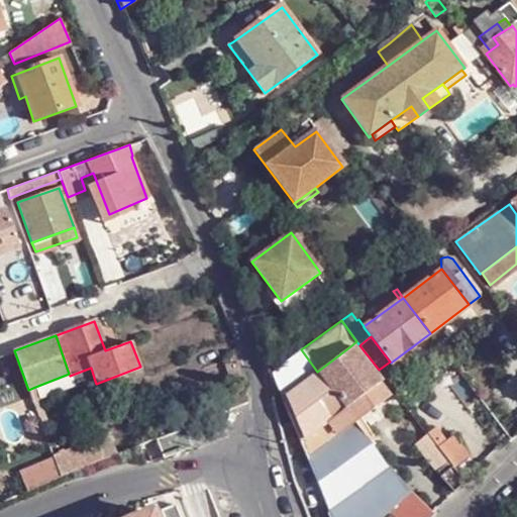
[(316,372),(343,409),(364,394),(379,383),(350,346),(317,372),(316,372)]
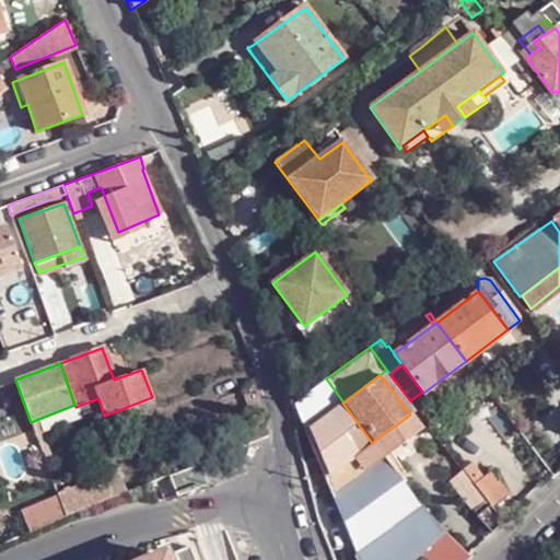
[(356,553),(420,506),(382,454),(372,443),(342,403),(343,403),(326,378),(294,403),(293,404),(302,422),(356,553)]
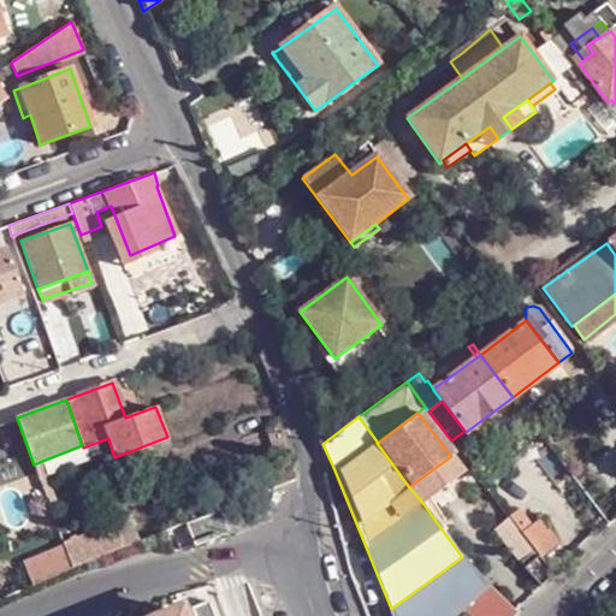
[(83,448),(87,460),(112,450),(108,438),(83,448)]
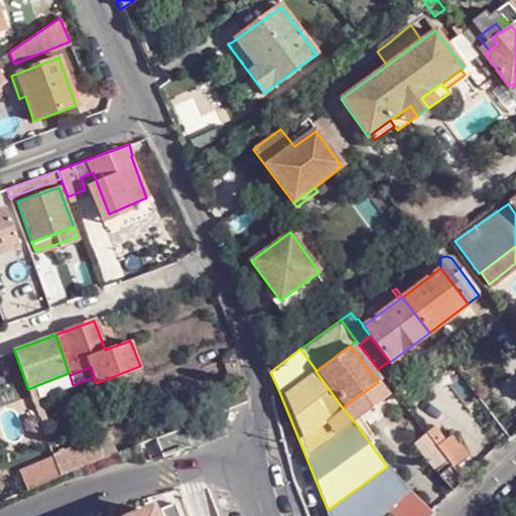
[(35,386),(39,397),(41,396),(73,385),(70,375),(69,373),(35,386)]
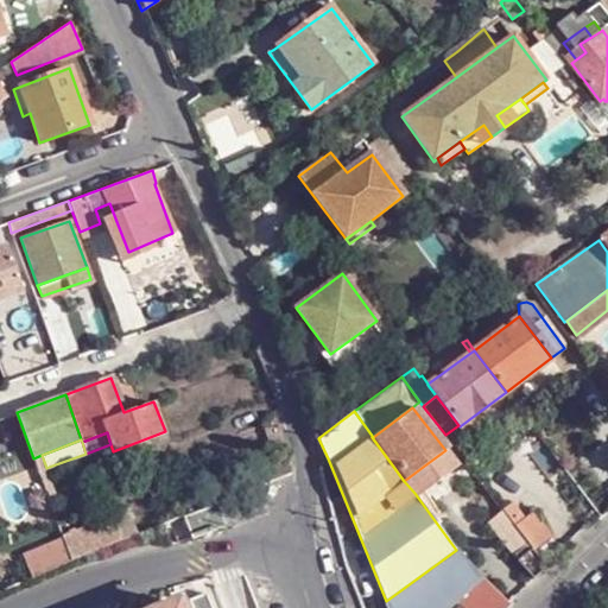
[(462,457),(453,444),(445,450),(456,463),(462,457)]
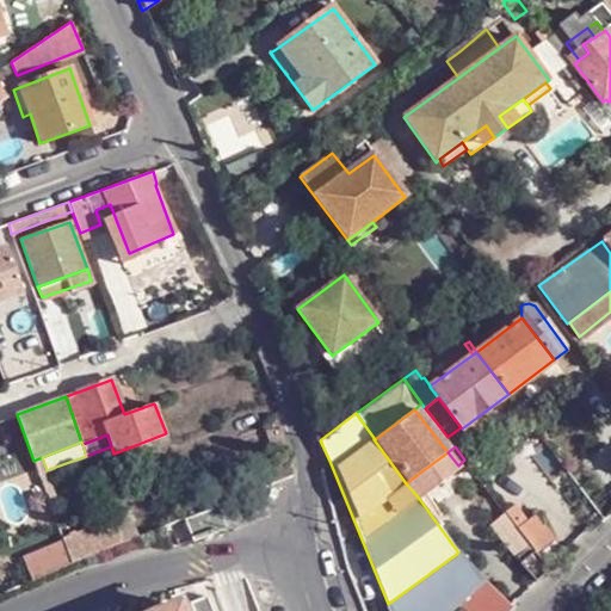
[(430,466),(439,477),(458,466),(448,452),(430,466)]
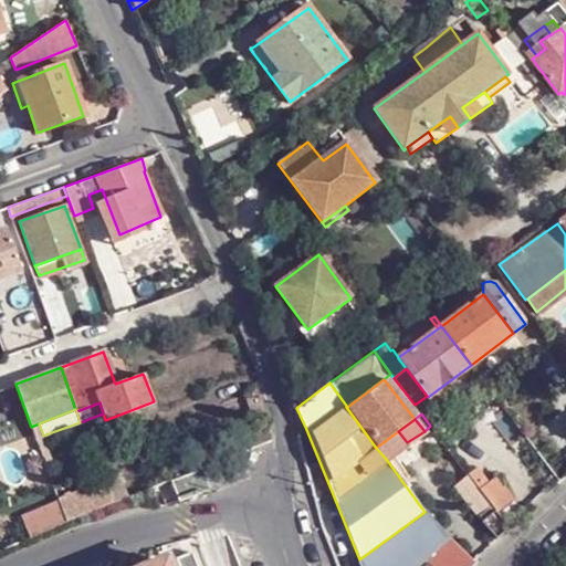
[(31,427),(37,439),(43,436),(39,423),(31,427)]
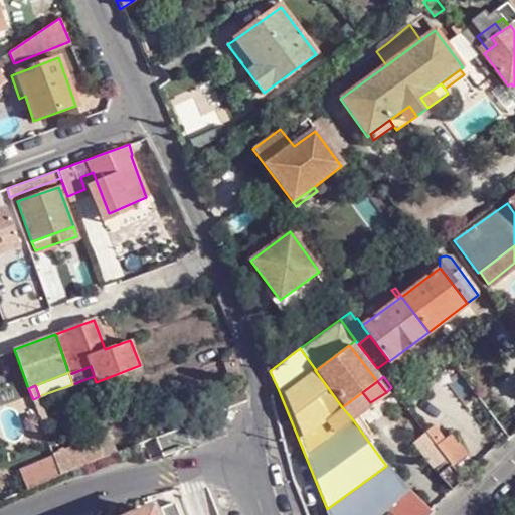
[(370,402),(362,392),(342,407),(351,417),(370,402)]
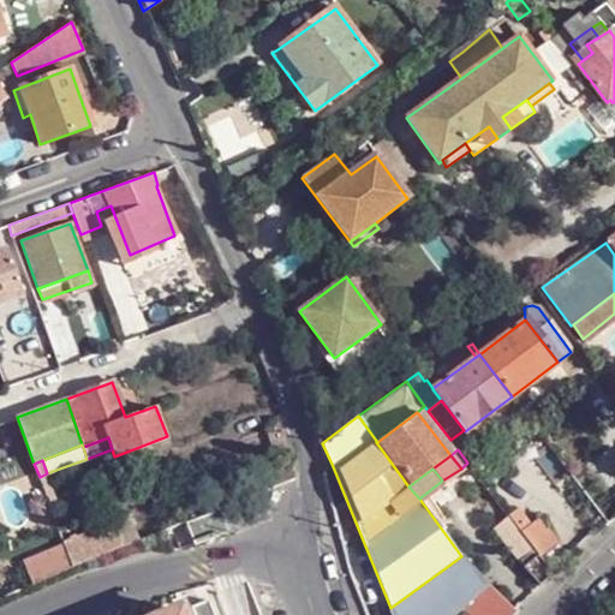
[(40,477),(47,497),(55,494),(53,488),(57,488),(49,472),(47,473),(40,477)]
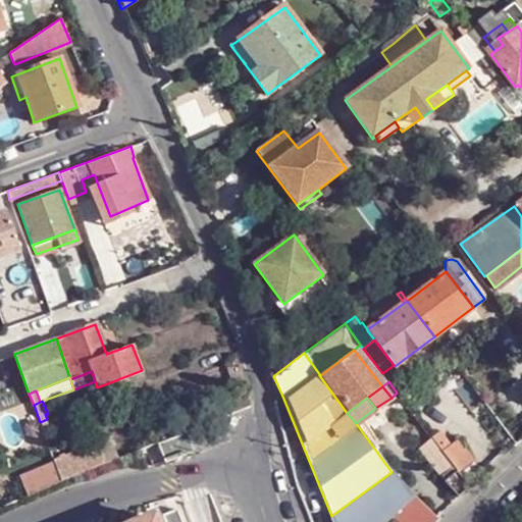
[(50,429),(47,419),(40,422),(43,431),(50,429)]
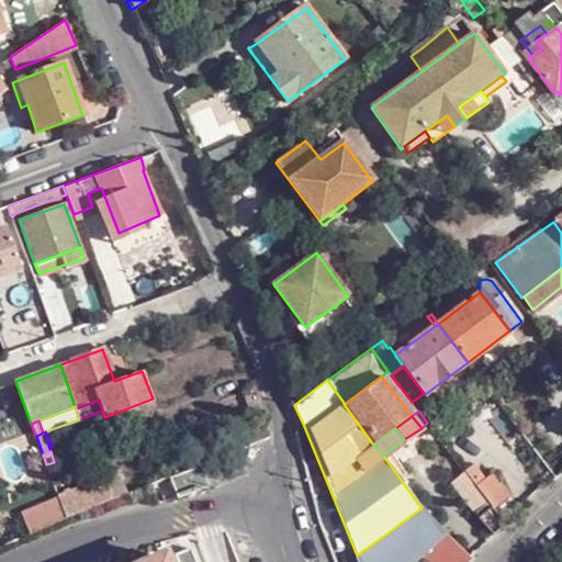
[(169,475),(179,497),(209,486),(200,463),(171,474),(169,475)]
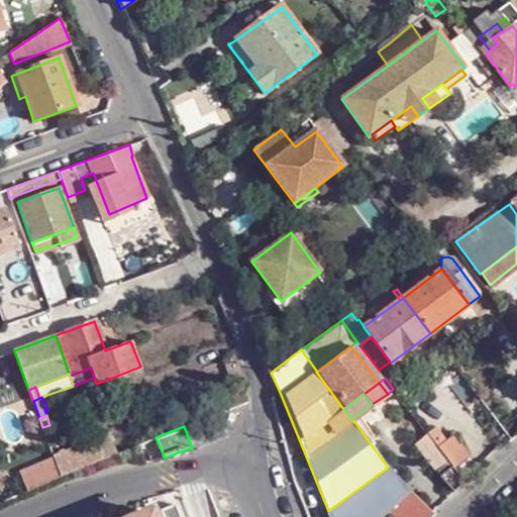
[(91,436),(93,441),(109,435),(107,430),(91,436)]
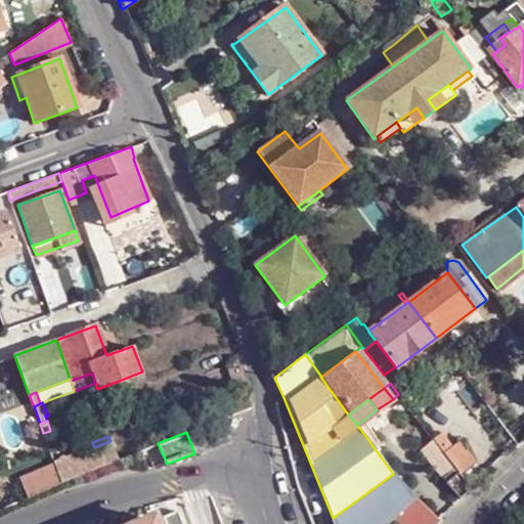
[(446,481),(457,472),(451,463),(433,439),(419,449),(446,481)]
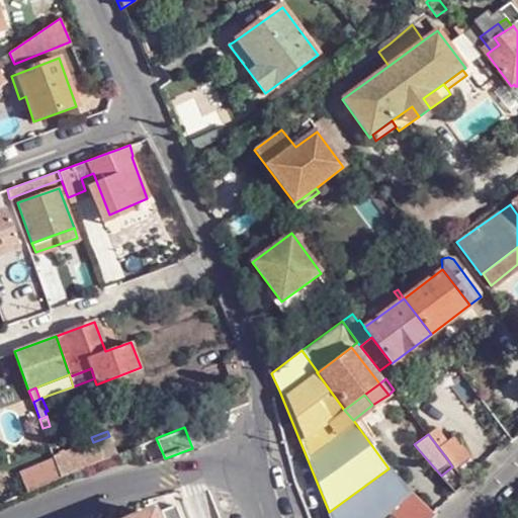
[(116,454),(109,436),(93,442),(100,461),(116,454)]
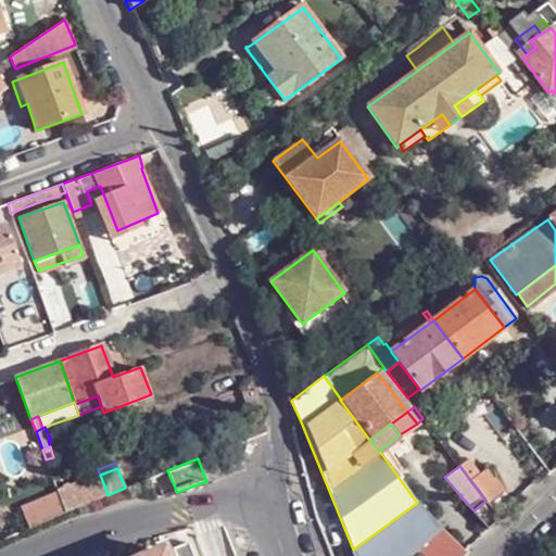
[(108,495),(100,475),(58,491),(64,512),(108,495)]
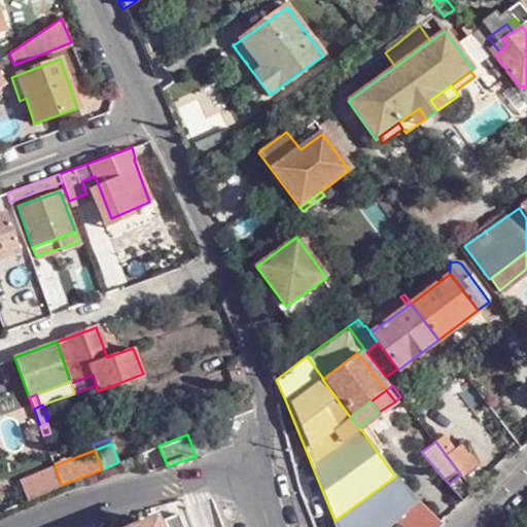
[(460,475),(472,491),(484,483),(464,457),(454,465),(460,475)]
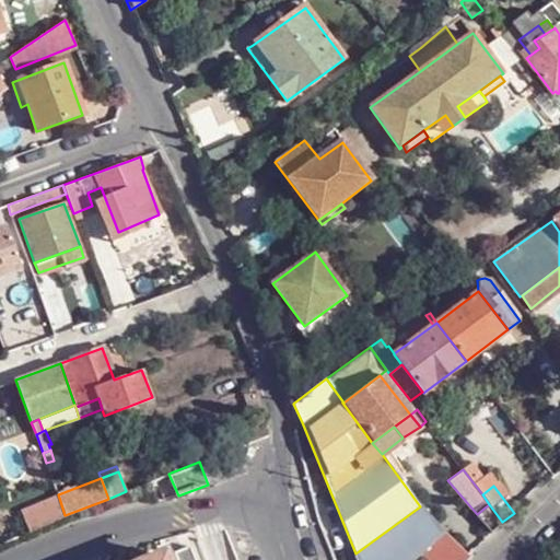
[(491,532),(502,522),(489,504),(477,514),(491,532)]
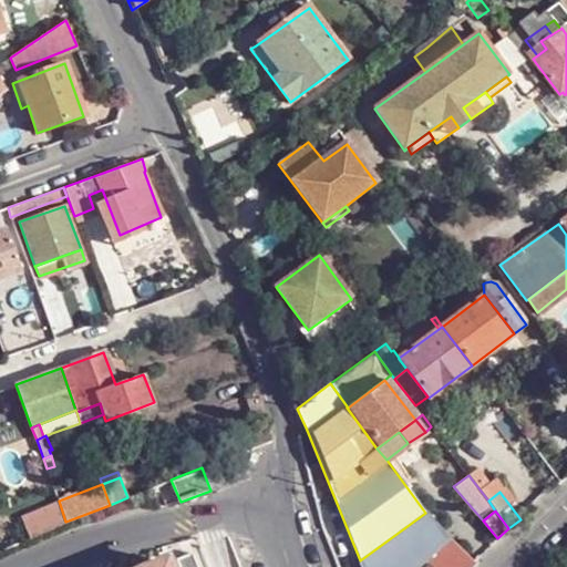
[(472,566),(473,566),(472,564),(428,512),(425,513),(360,560),(359,562),(360,566),(472,566)]
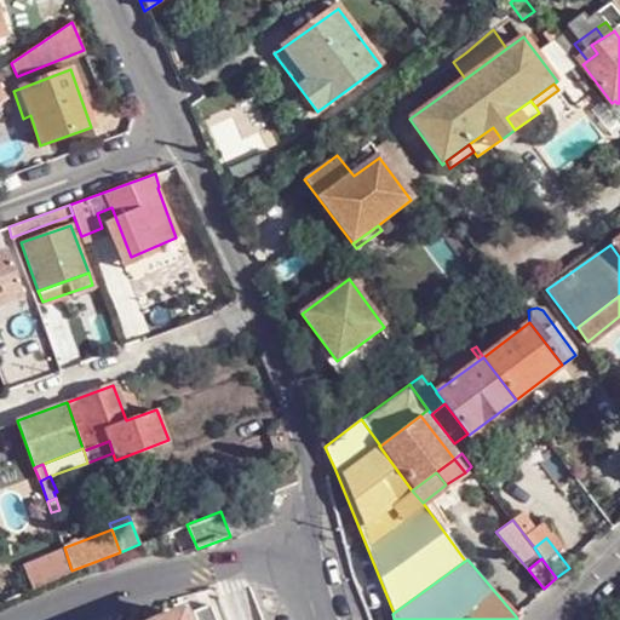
[(7,581),(13,595),(55,578),(52,574),(50,564),(7,581)]
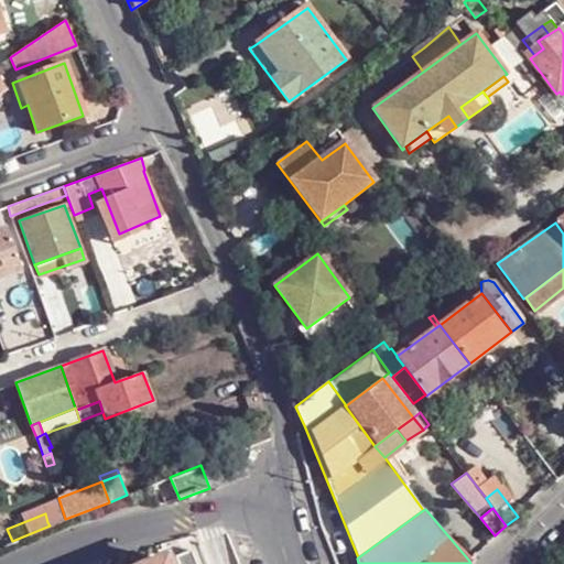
[(0,531),(0,545),(12,541),(7,529),(0,531)]
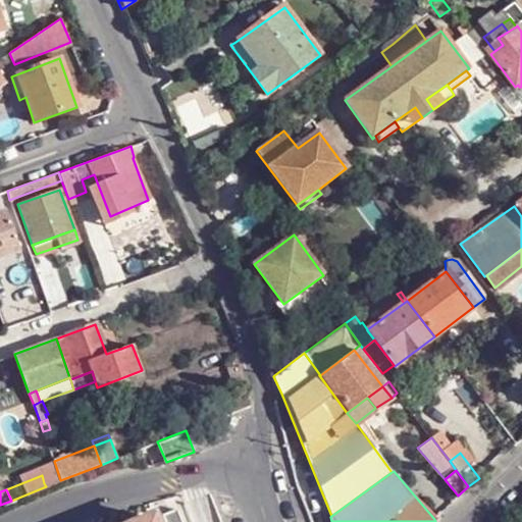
[(162,513),(165,521),(183,521),(176,507),(162,513)]
